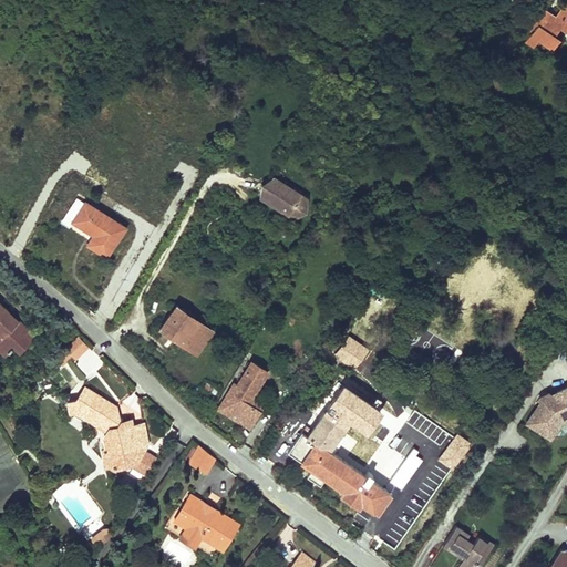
[(531,4),(532,11),(526,20),(535,26),(524,44),(532,49),(536,42),(550,52),(558,40),(553,37),(557,29),(563,32),(566,31),(566,9),(560,6),(553,18),(543,11),(542,2),(531,4)]
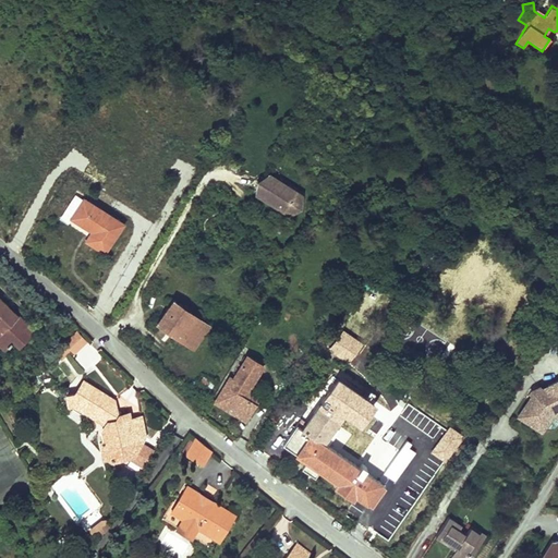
[(526,25),(518,20),(512,26),(522,33),(526,25)]
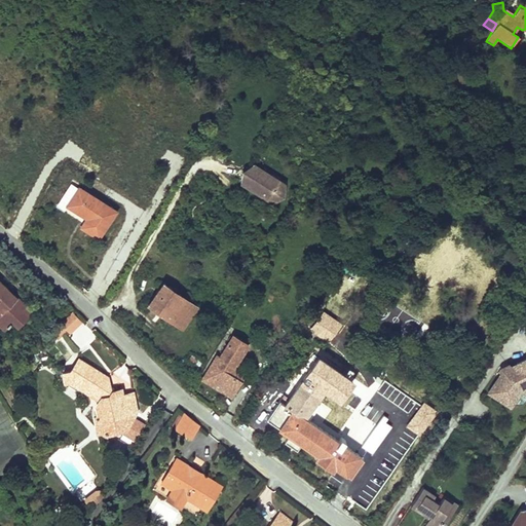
[(253,165),(242,172),(261,184),(267,175),(253,165)]
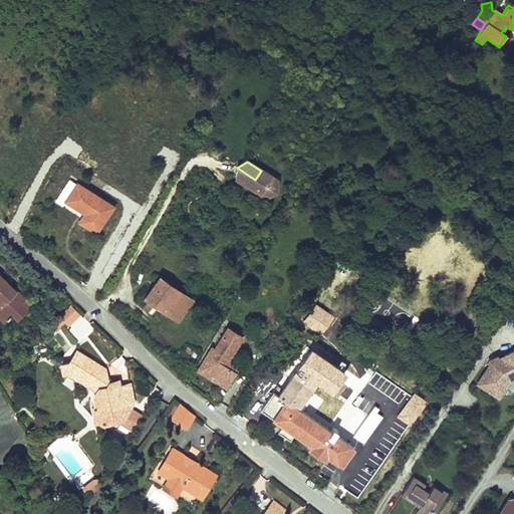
[(261,171),(255,180),(237,168),(235,180),(267,201),(279,182),(261,171)]
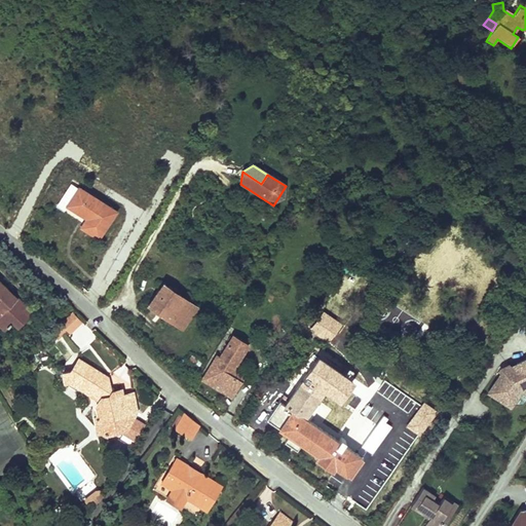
[(61,200),(68,205),(79,189),(71,184),(61,200)]
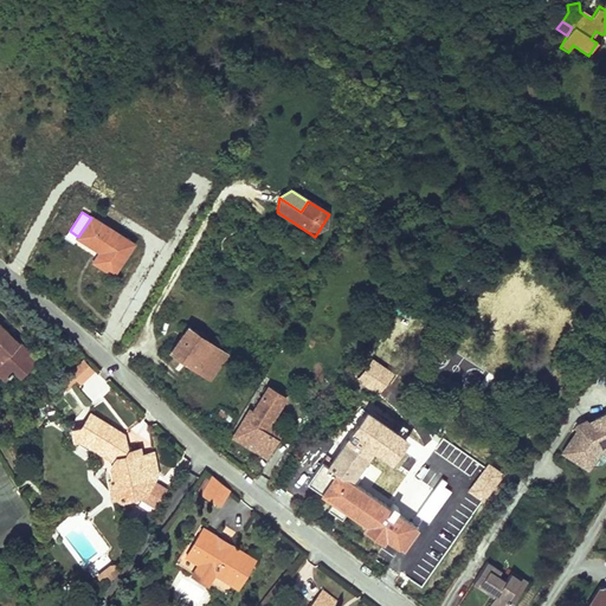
[(327,229),(329,214),(315,237),(327,229)]
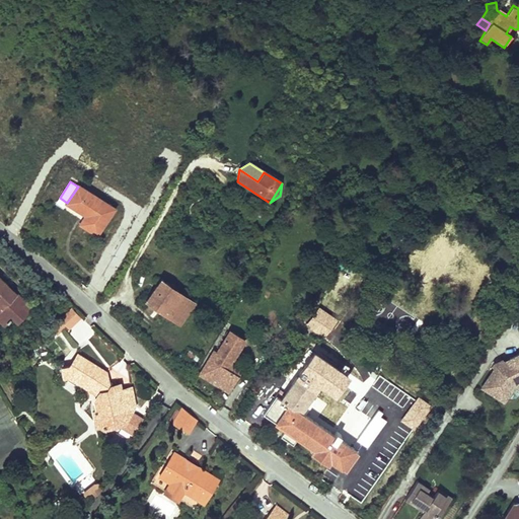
[(114,210),(78,186),(78,187),(67,203),(66,204),(86,217),(80,226),(96,236),(114,210)]
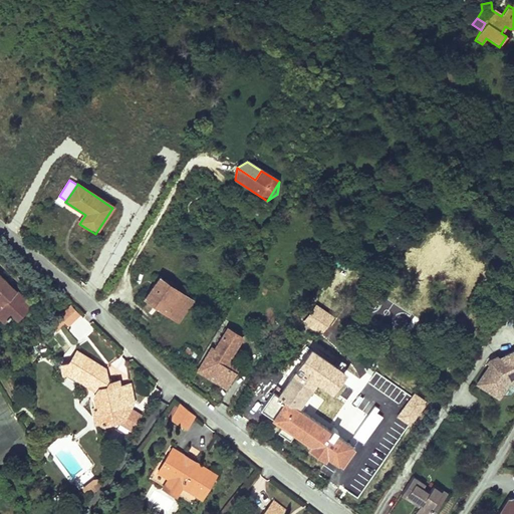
[(0,276),(0,302),(10,310),(3,319),(8,323),(15,314),(21,319),(30,308),(20,300),(23,296),(0,276)]
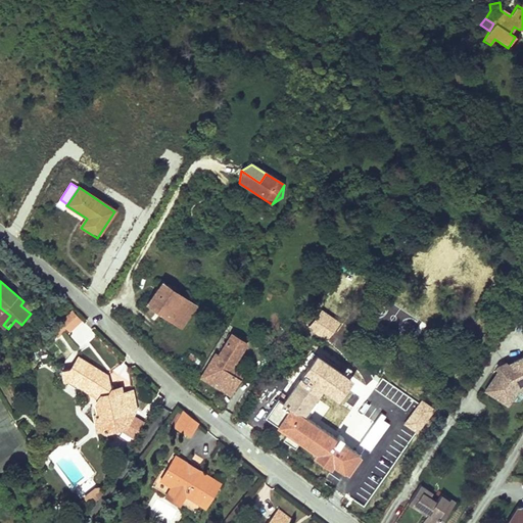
[(147,303),(170,319),(178,308),(189,316),(197,304),(161,281),(147,303)]
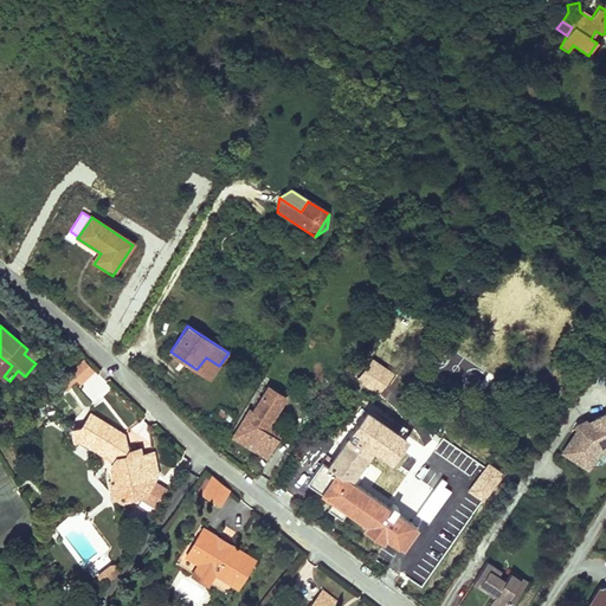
[(27,349),(24,354),(36,363),(39,359),(27,349)]
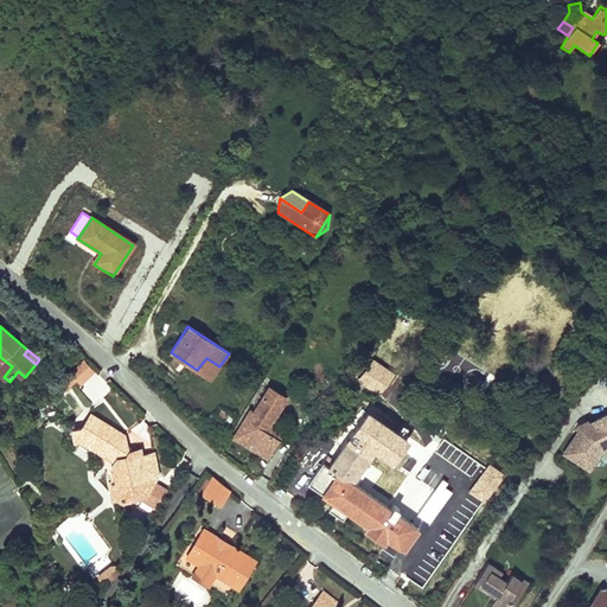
[(0,357),(0,374),(4,377),(12,366),(0,357)]
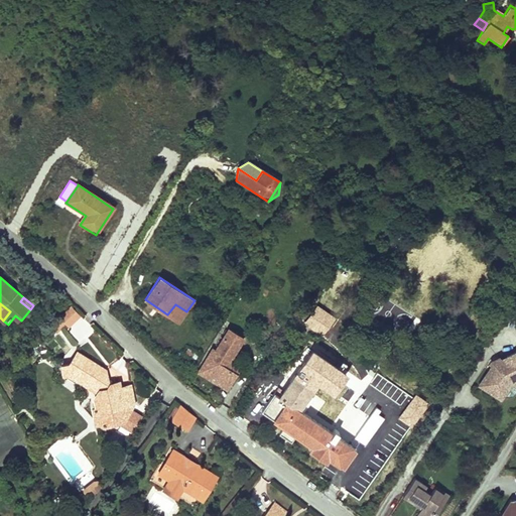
[(175,304),(167,314),(179,323),(186,311),(175,304)]
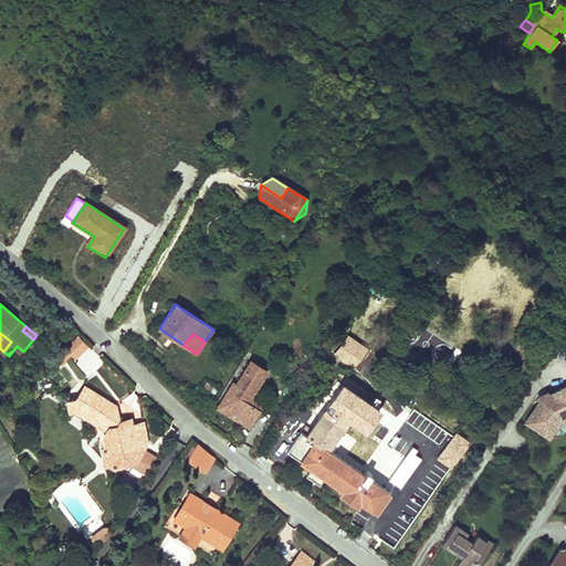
[(75,357),(88,346),(79,335),(55,355),(62,363),(73,354),(75,357)]
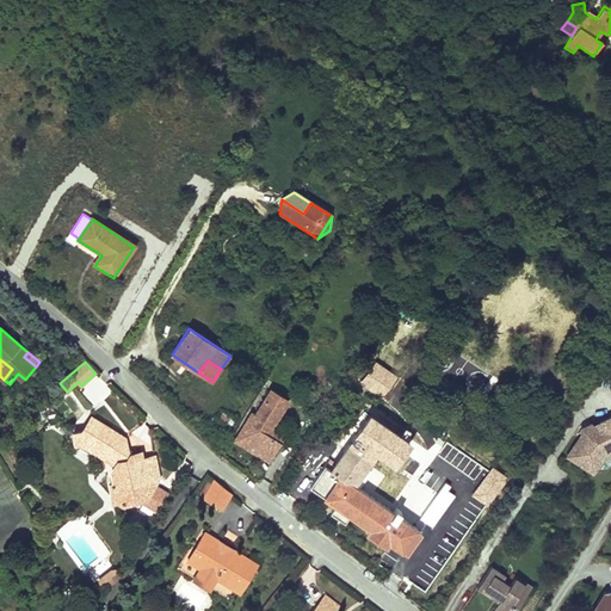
[(97,374),(80,389),(96,407),(113,390),(97,374)]
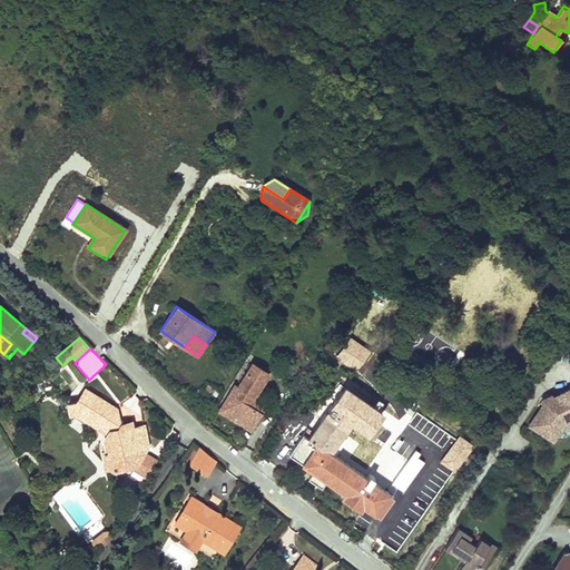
[(349,355),(344,362),(353,369),(357,361),(349,355)]
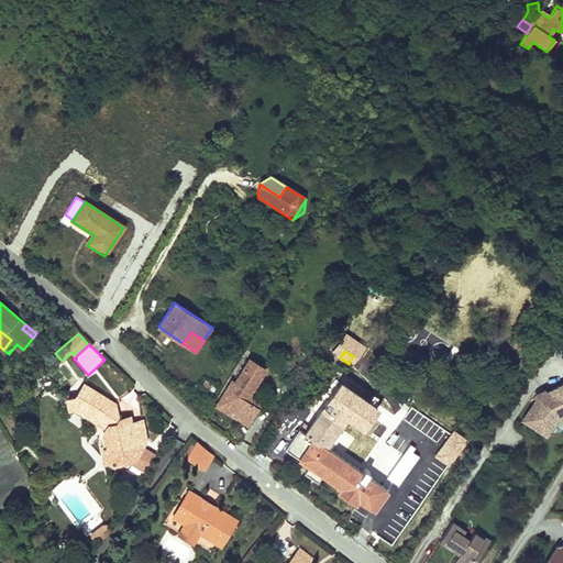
[(246,356),(220,398),(250,417),(257,406),(246,399),(250,395),(265,367),(246,356)]
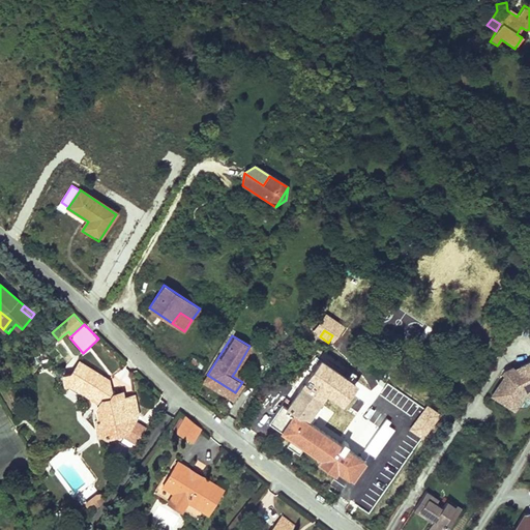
[(70,356),(79,350),(66,336),(59,343),(70,356)]
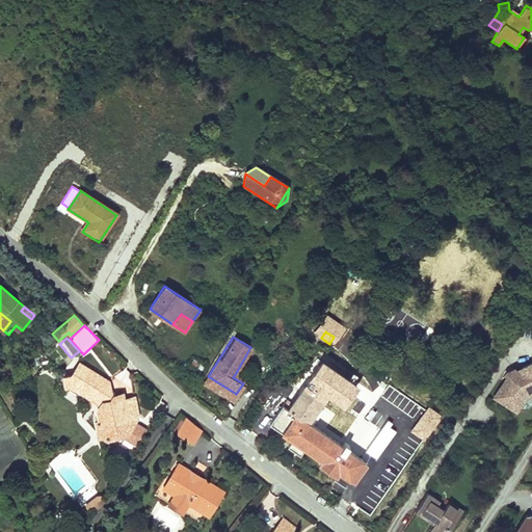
[(99,403),(101,417),(94,418),(97,434),(114,432),(133,446),(144,430),(134,423),(138,418),(134,397),(124,399),(123,392),(115,393),(120,388),(79,361),(71,373),(61,374),(63,386),(71,384),(99,403)]
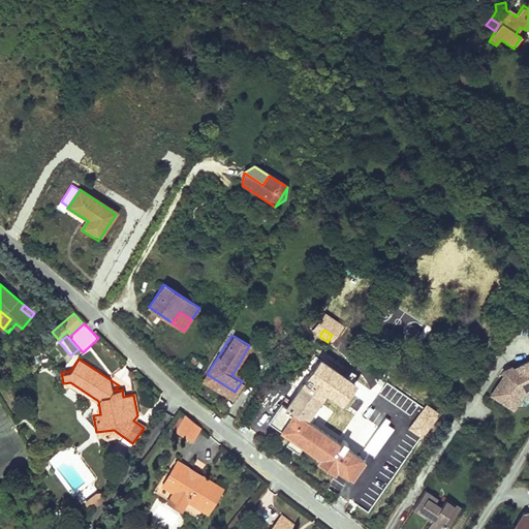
[(508,417),(520,401),(528,396),(528,378),(524,369),(501,381),(487,403),(508,417)]
